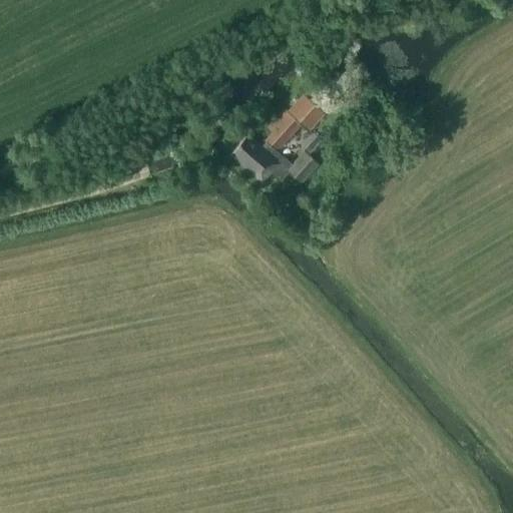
[(320,109),(327,101),(311,86),(303,95),(320,109)]
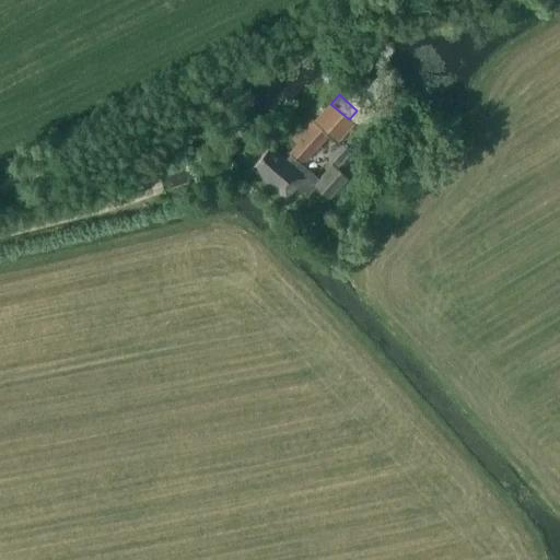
[(319,182),(302,166),(328,137),(336,143),(353,124),(349,119),(330,104),(288,152),(290,155),(284,162),(269,148),(251,168),(286,199),(294,189),(305,199),(316,187),(328,198),(346,178),(339,173),(331,166),(319,182)]
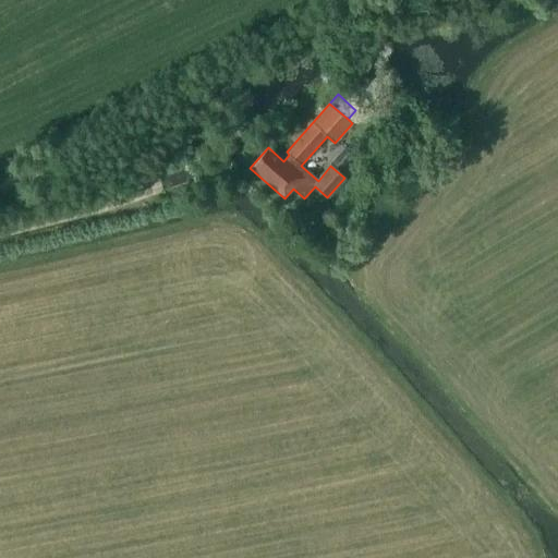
[(338,172),(353,156),(343,147),(328,164),(330,166),(338,172)]
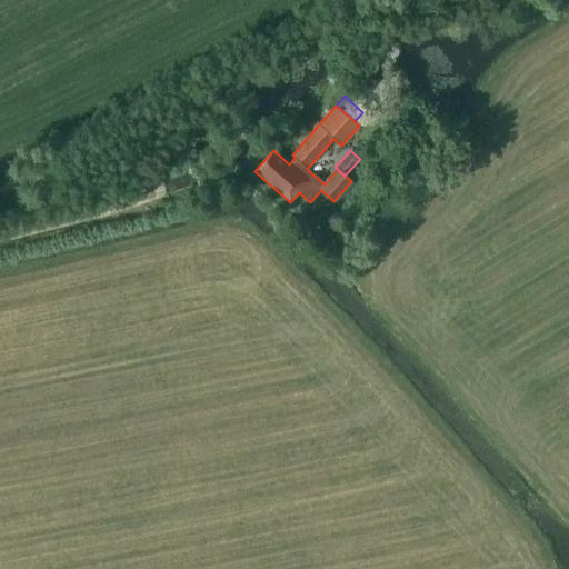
[(163,181),(170,202),(196,195),(189,172),(163,181)]
